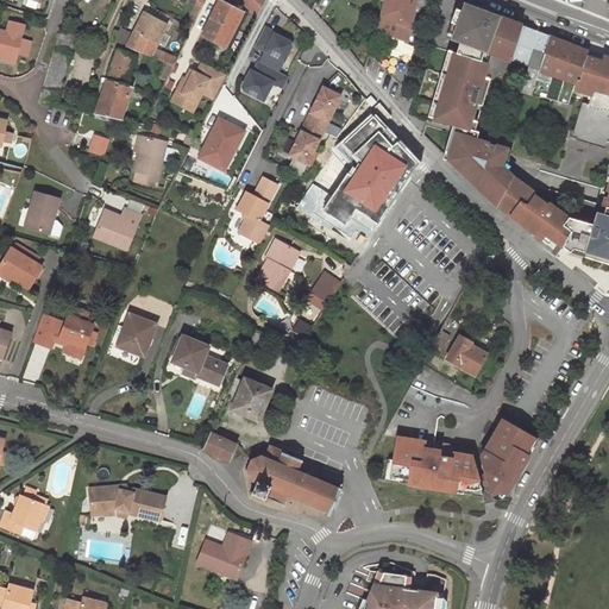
[(206,0),(198,0),(188,22),(194,25),(206,0)]
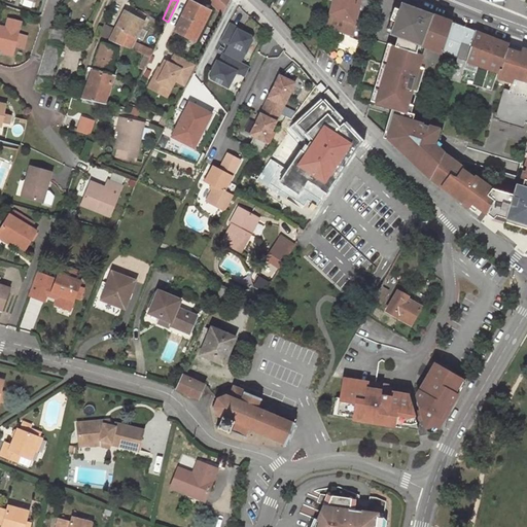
[(211,0),(211,1),(223,15),(231,0),(211,0)]
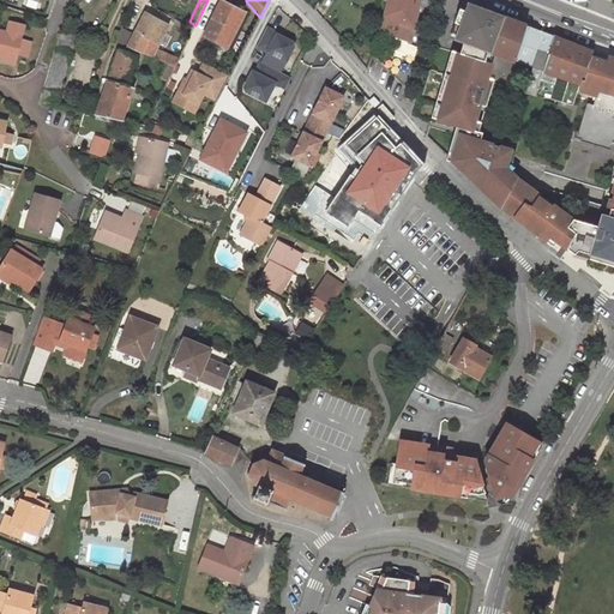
[(419,0),(386,0),(379,26),(381,28),(380,31),(381,31),(396,36),(409,42),(414,28),(419,0)]
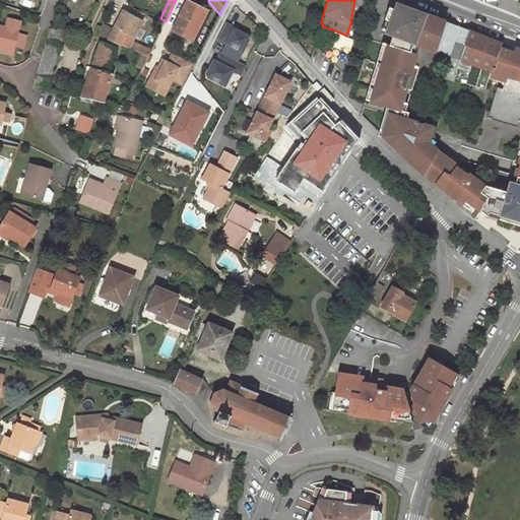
[(188,1),(174,30),(194,41),(208,11),(188,1)]
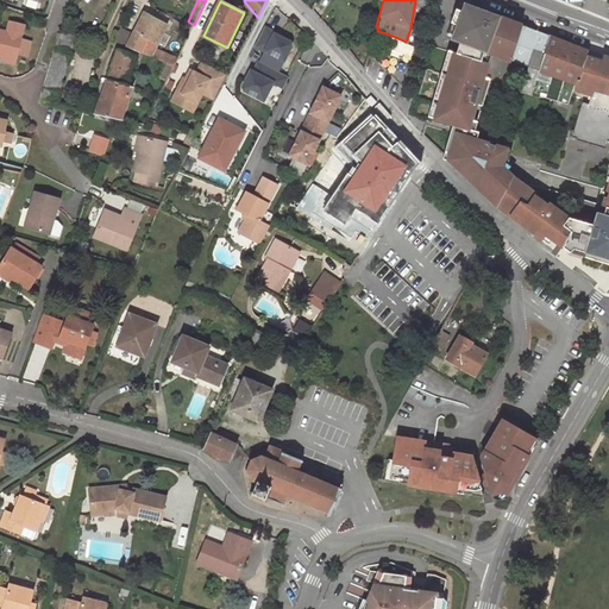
[(512,58),(522,26),(516,24),(463,2),(460,7),(456,6),(454,10),(453,10),(449,20),(450,22),(454,23),(451,33),(459,37),(473,43),(473,41),(479,43),(477,49),(477,51),(478,52),(479,54),(482,54),(483,54),(484,51),(487,54),(510,62),(512,58)]
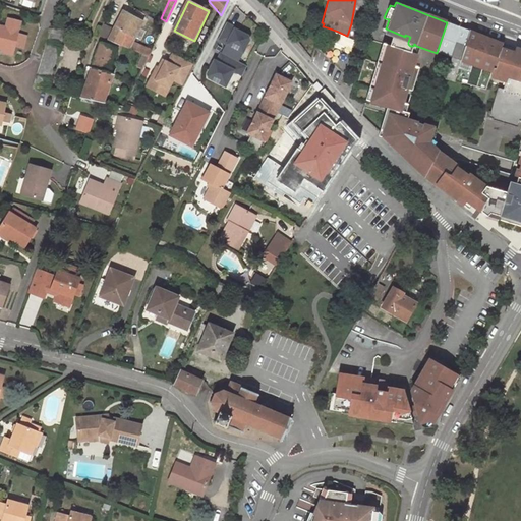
[(128,47),(145,54),(150,56),(153,50),(132,42),(142,21),(122,10),(113,29),(103,23),(99,35),(128,47)]
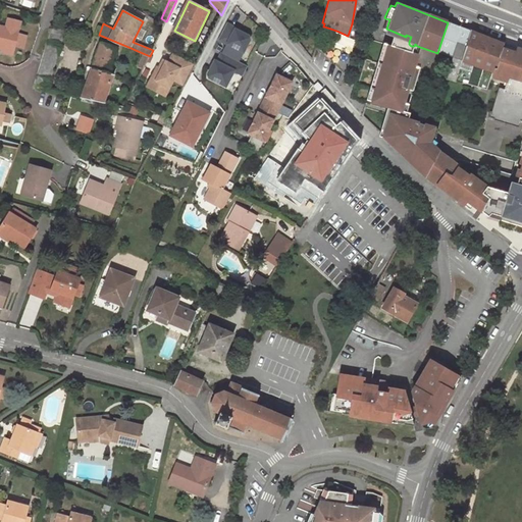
[(0,47),(1,48),(12,52),(14,45),(17,33),(20,21),(8,18),(6,28),(0,25),(0,47)]
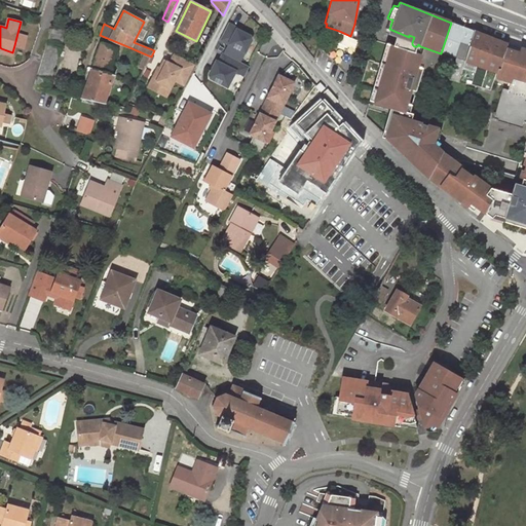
[(450,79),(458,81),(475,31),(451,23),(442,50),(456,57),(450,79)]
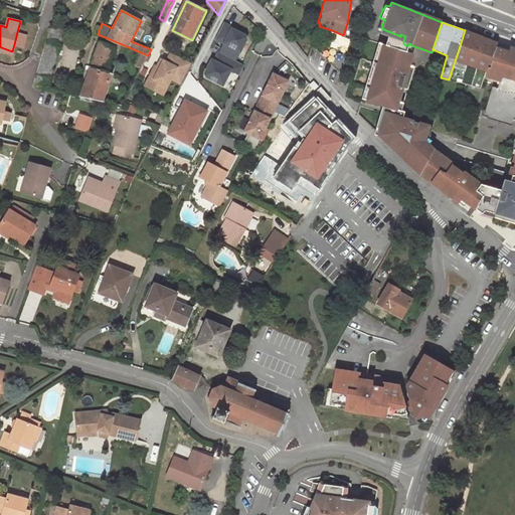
[(36,72),(49,76),(63,30),(50,25),(36,72)]
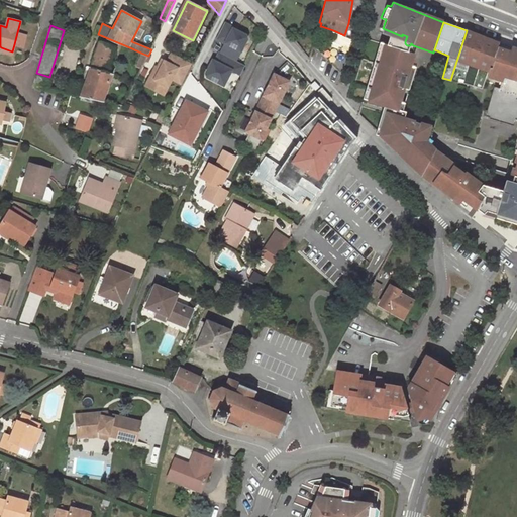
[(333,30),(321,26),(317,35),(329,40),(333,30)]
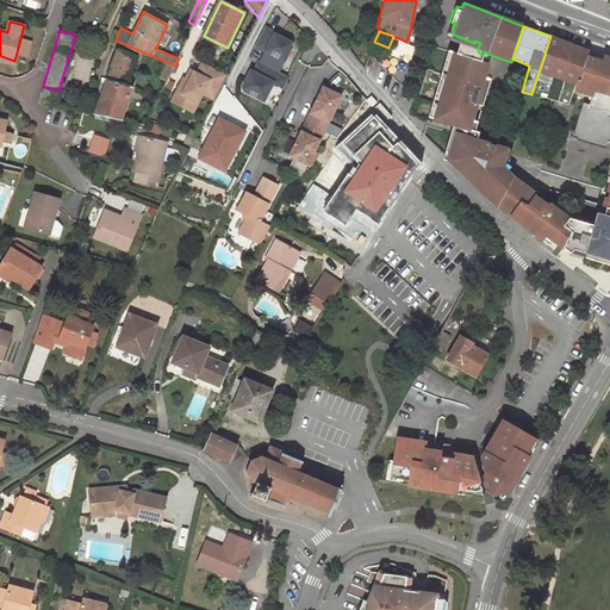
[(570,104),(589,55),(590,50),(551,36),(531,94),(545,98),(570,104)]
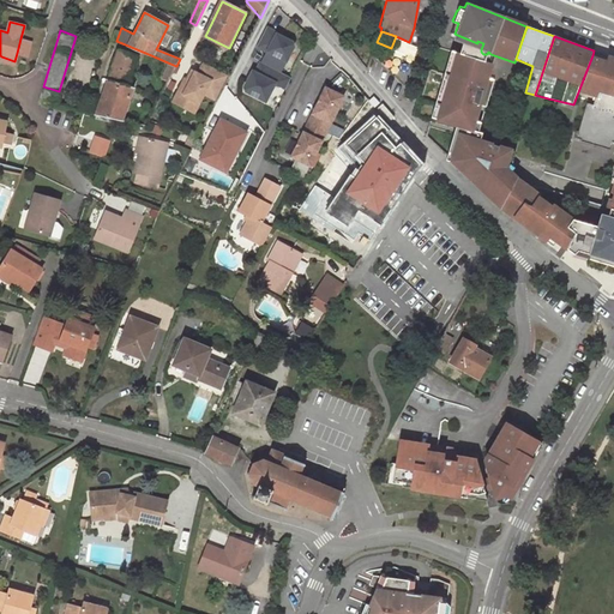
[(477,43),(463,37),(458,53),(481,60),(483,54),(482,53),(481,52),(481,49),(483,43),(477,41),(477,43)]
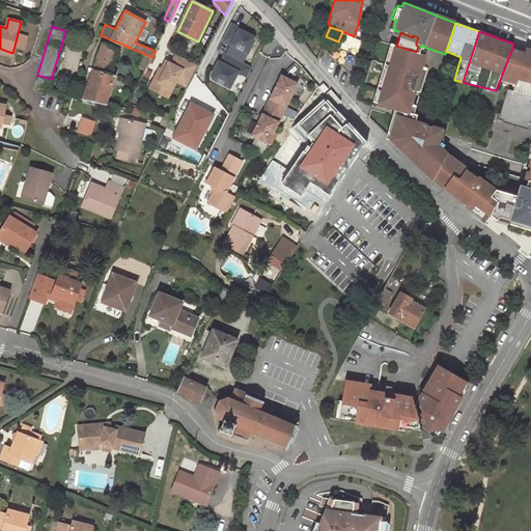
[(26,36),(18,33),(15,46),(24,48),(26,36)]
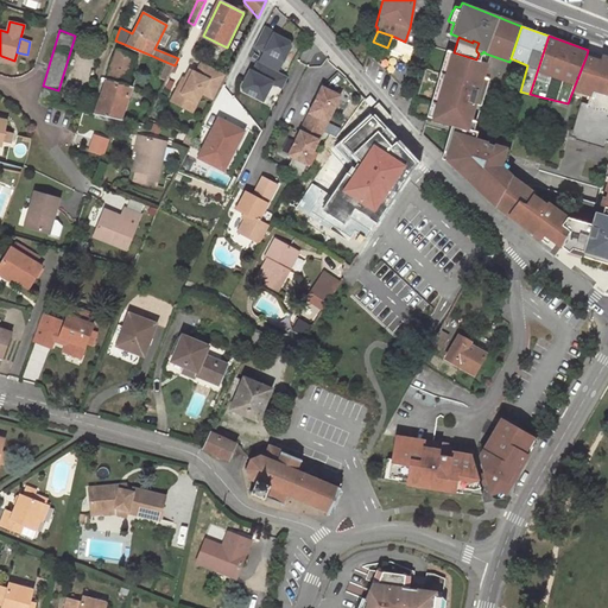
[(95,113),(113,118),(120,119),(132,86),(125,83),(134,55),(118,50),(95,113)]
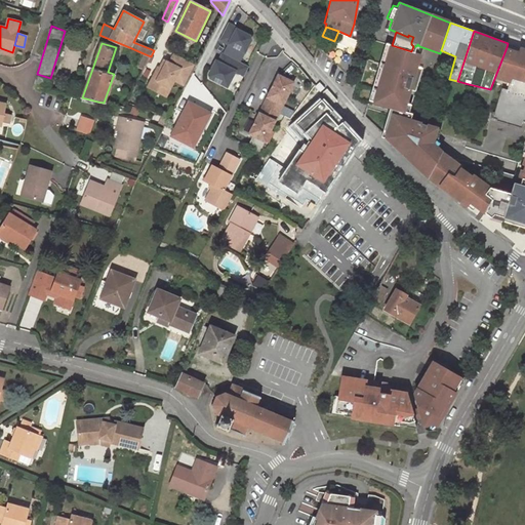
[(390,44),(385,43),(378,62),(384,64),(390,44)]
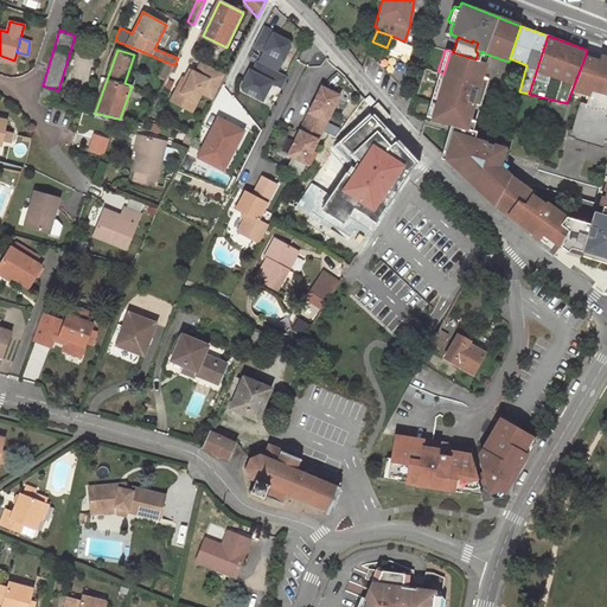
[(587,50),(586,55),(600,59),(601,55),(587,50)]
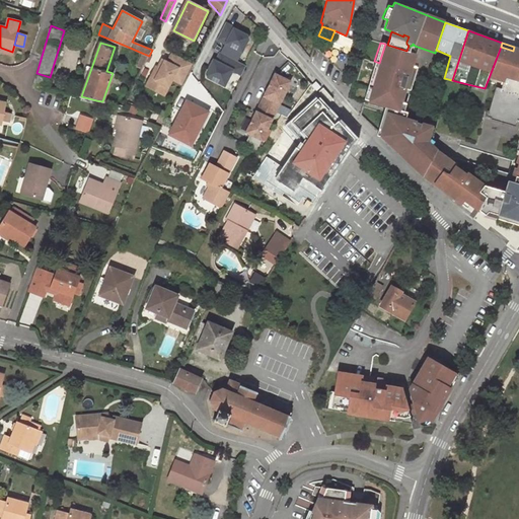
[(387,45),(385,44),(379,63),(372,87),(369,97),(381,100),(380,103),(384,104),(387,105),(387,106),(402,112),(416,67),(411,65),(414,54),(413,53),(408,52),(406,51),(387,45)]
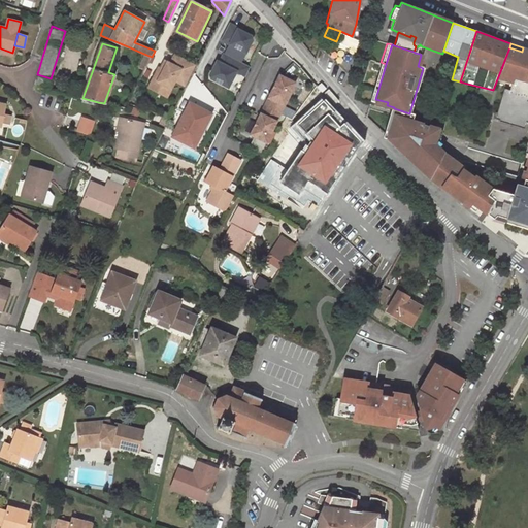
[(418,46),(416,46),(414,52),(415,53),(420,54),(422,46),(420,44),(419,46),(418,46)]
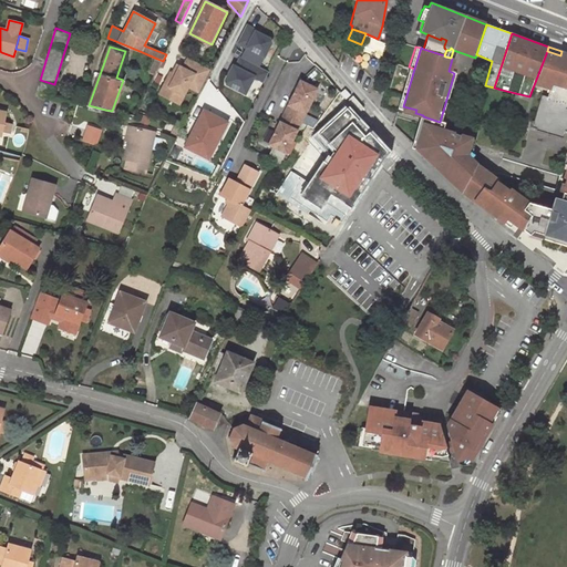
[(157,59),(140,51),(135,61),(153,68),(157,59)]
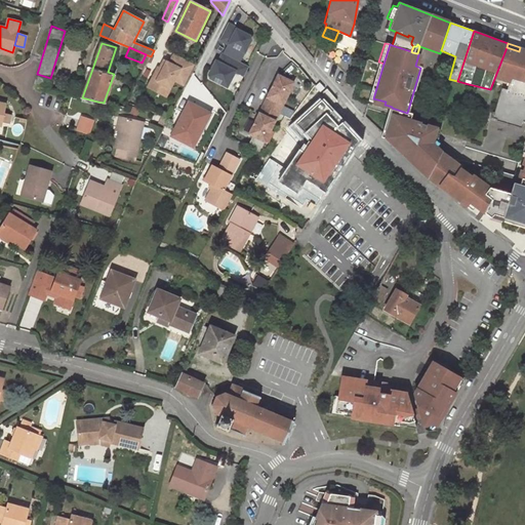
[(502,87),(495,111),(493,111),(491,119),(496,120),(496,119),(522,127),(524,121),(524,48),(520,47),(519,51),(507,47),(495,77),(511,82),(509,89),(502,87)]
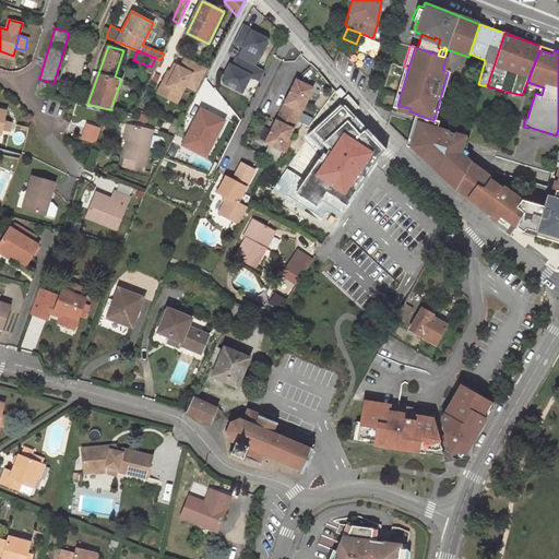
[(198,91),(210,69),(187,57),(181,67),(179,66),(175,73),(171,72),(170,71),(158,93),(169,97),(174,90),(182,94),(187,85),(198,91)]
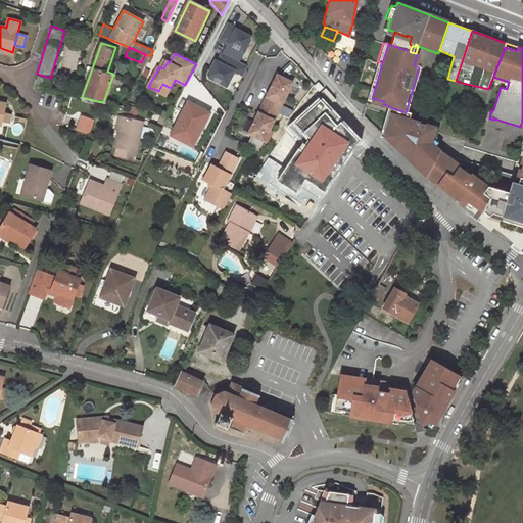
[(208,78),(226,87),(234,72),(243,76),(247,66),(222,53),(217,62),(215,61),(207,75),(208,78)]
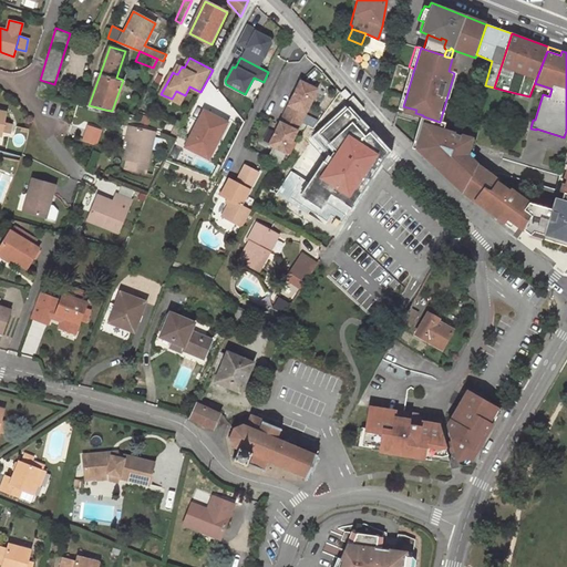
[(414,69),(409,66),(401,93),(406,95),(414,69)]
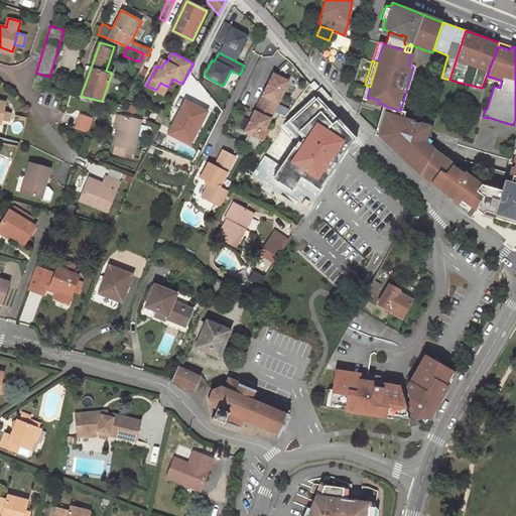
[(32,86),(46,89),(49,77),(36,73),(32,86)]
